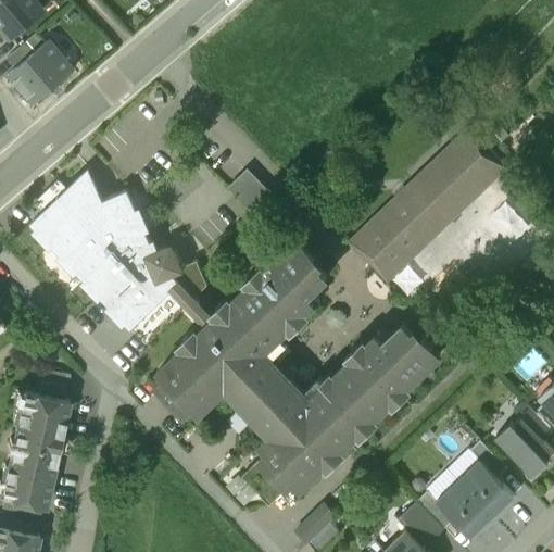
[(41,13),(29,0),(0,0),(0,30),(9,41),(41,13)]
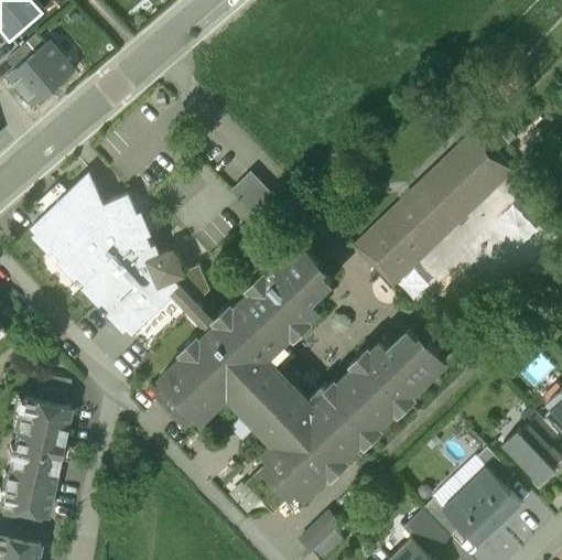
[(6,63),(13,73),(44,46),(35,36),(6,63)]
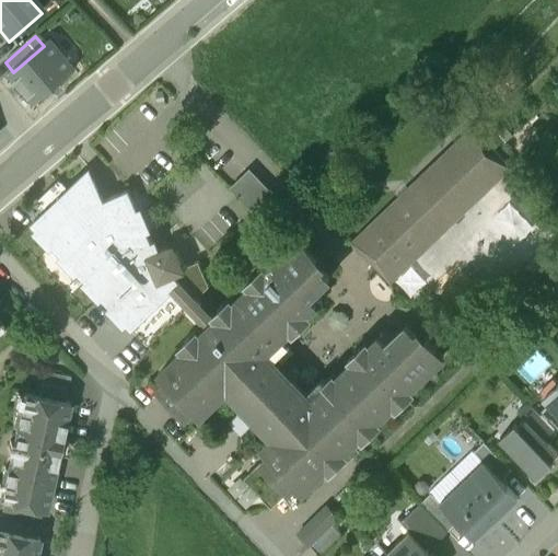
[(72,73),(47,44),(44,46),(13,72),(7,78),(33,107),(72,73)]
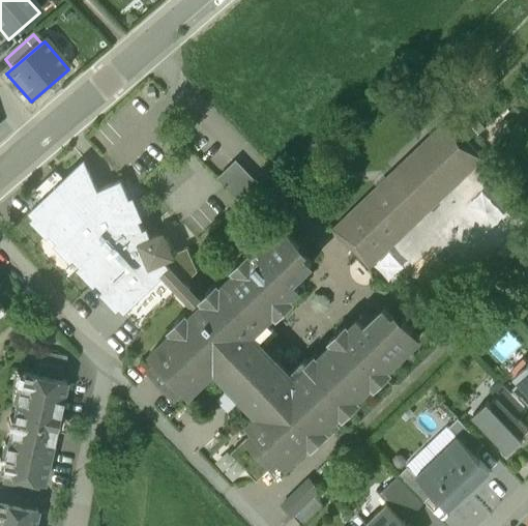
[(445,124),(331,233),(368,270),(474,169),(461,155),(468,148),(445,124)]
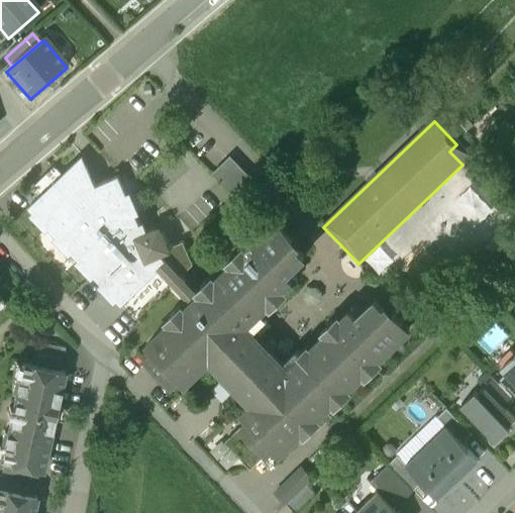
[(199,288),(194,294),(180,278),(191,267),(181,244),(168,250),(158,229),(145,234),(141,225),(137,227),(133,217),(137,216),(128,196),(124,197),(116,179),(94,189),(81,159),(27,210),(32,215),(29,218),(44,233),(47,231),(55,238),(52,241),(67,258),(71,254),(78,263),(74,265),(90,281),(93,279),(100,286),(97,289),(113,304),(115,302),(134,322),(171,287),(189,305),(183,311),(180,308),(174,313),(173,313),(169,317),(169,318),(163,323),(166,326),(148,343),(149,343),(145,347),(151,353),(143,361),(170,387),(177,381),(183,387),(187,383),(207,364),(224,381),(221,384),(229,393),(235,387),(251,404),(239,416),(245,423),(221,446),(247,473),(272,449),(278,456),(307,428),(313,434),(329,419),(323,412),(329,407),(333,410),(350,394),(347,390),(361,378),(364,382),(382,365),(378,361),(408,332),(385,308),(381,312),(373,303),(353,320),(347,313),(339,321),(336,318),(330,323),(325,327),(325,328),(319,333),(322,337),(309,350),(305,346),(298,353),(296,351),(281,366),(250,334),(265,321),(259,315),(266,308),(269,311),(275,306),(280,302),(280,301),(285,295),(282,292),(290,285),(283,278),(302,260),(293,250),(297,247),(281,230),(280,230),(275,224),(270,228),(270,227),(244,252),(241,248),(235,254),(234,254),(230,259),(230,260),(224,265),(227,269),(213,282),(210,278),(204,284),(199,288)]
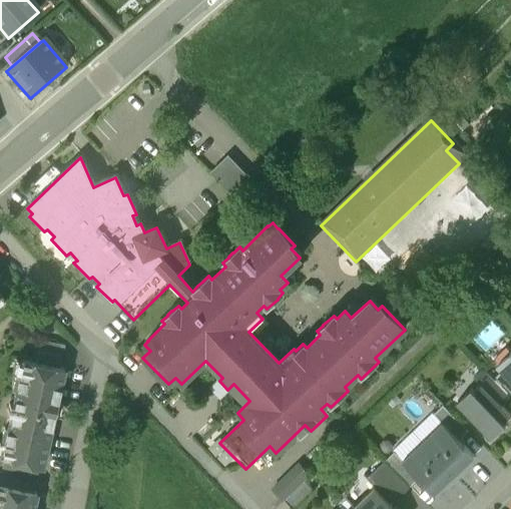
[(226,157),(209,174),(235,200),(252,183),(226,157)]
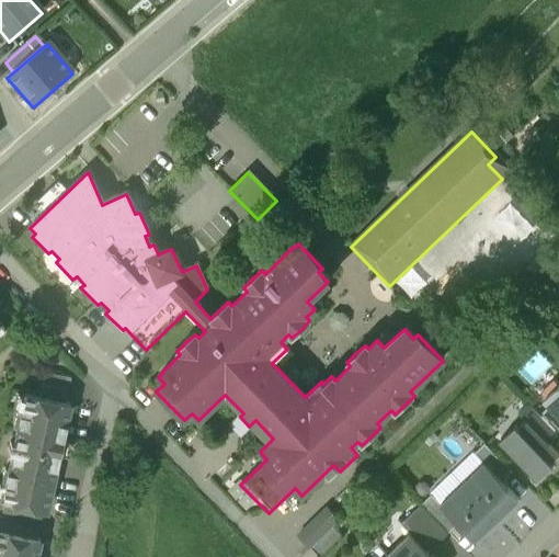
[(36,399),(61,405),(67,379),(42,374),(36,399)]
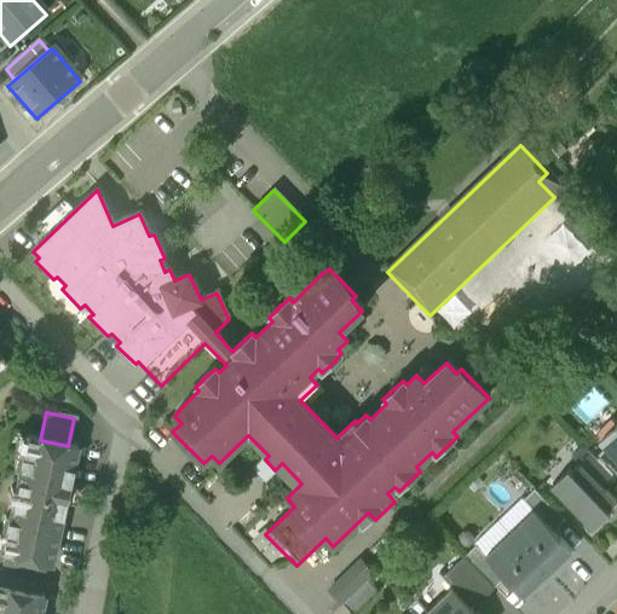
[(597,445),(616,465),(616,429),(615,428),(597,445)]
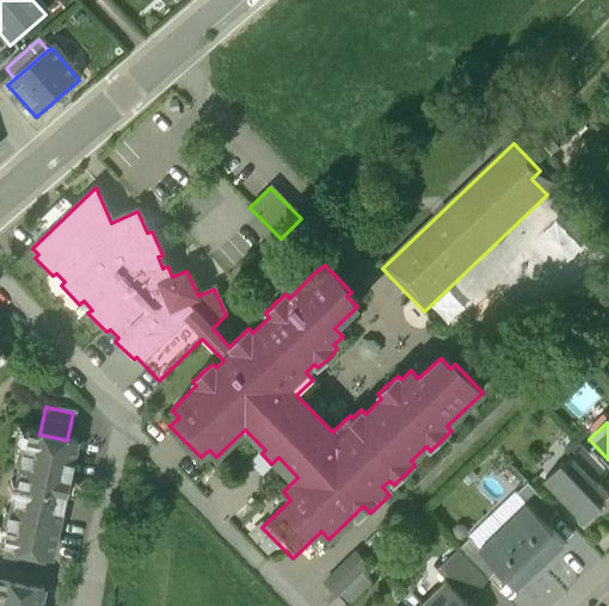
[(73,441),(67,440),(40,434),(23,431),(19,450),(16,449),(12,465),(16,465),(11,484),(7,483),(5,493),(8,494),(5,512),(1,512),(0,517),(0,529),(1,529),(0,533),(0,546),(47,558),(73,441)]
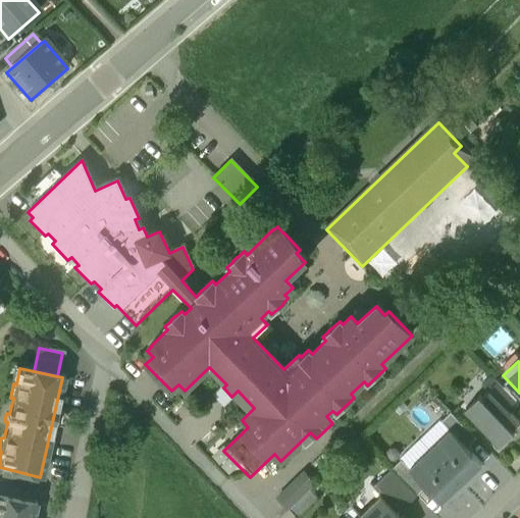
[(487,395),(506,413),(514,405),(488,378),(480,386),(487,395)]
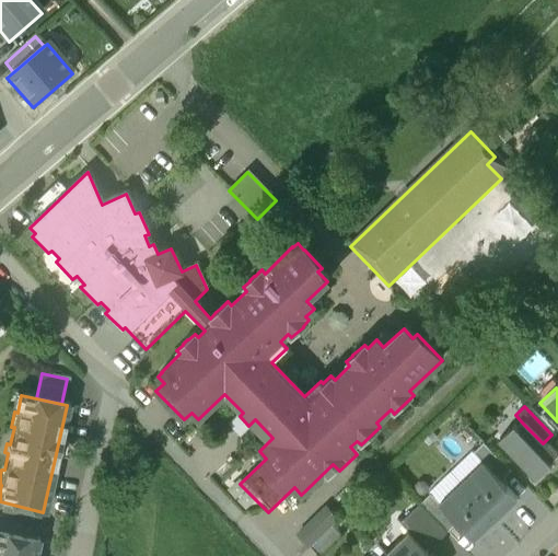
[(497,442),(534,482),(550,466),(548,464),(555,456),(543,443),(523,424),(515,430),(513,427),(497,442)]
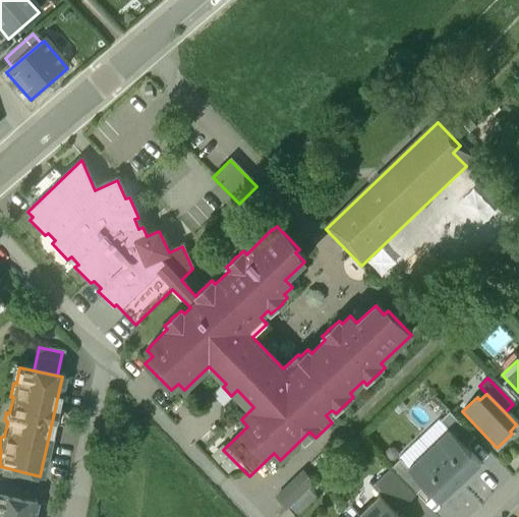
[(448,433),(464,450),(473,442),(448,415),(439,424),(447,433),(448,433)]
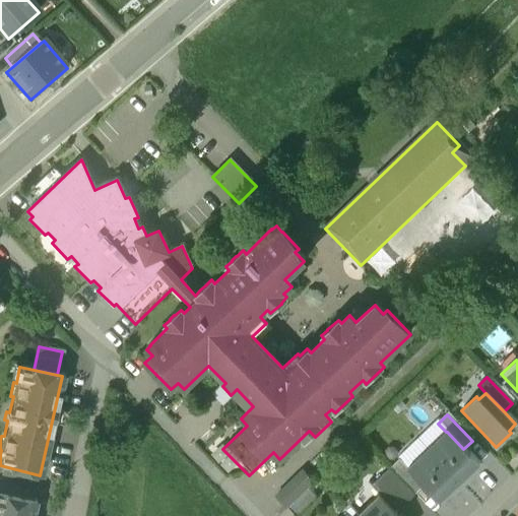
[(426,451),(458,485),(478,465),(469,455),(463,449),(447,432),(446,432),(426,451)]
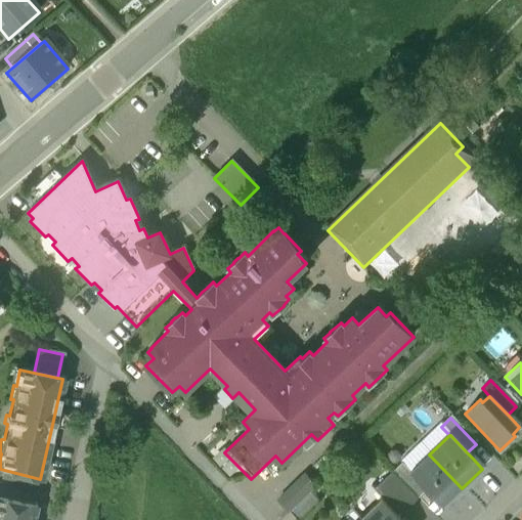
[(408,475),(426,492),(432,499),(441,508),(462,488),(429,455),(409,474),(408,475)]
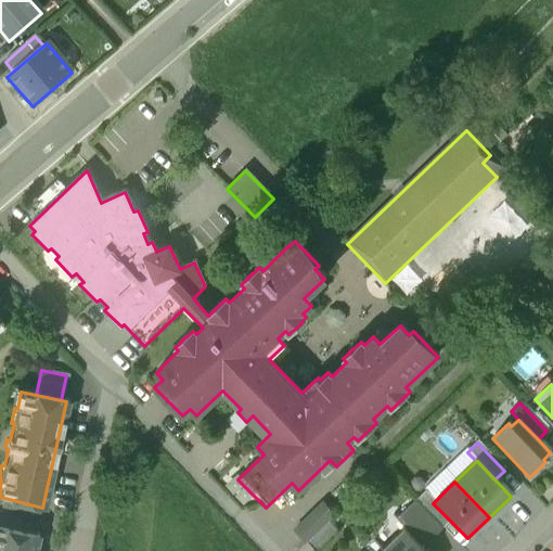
[(414,502),(441,530),(451,522),(433,503),(434,502),(425,492),(414,502)]
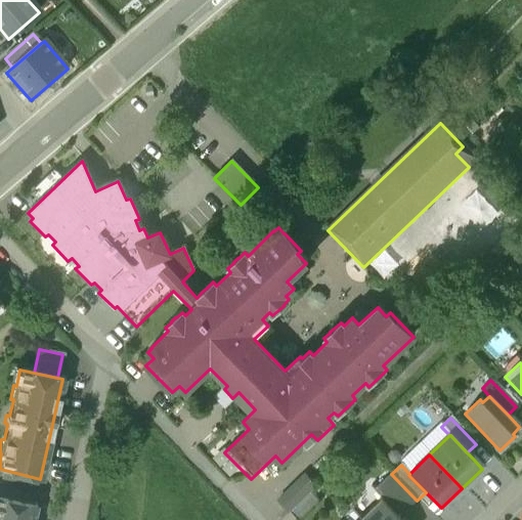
[(370,488),(381,501),(396,517),(399,514),(401,516),(417,501),(391,474),(373,491),(370,488)]
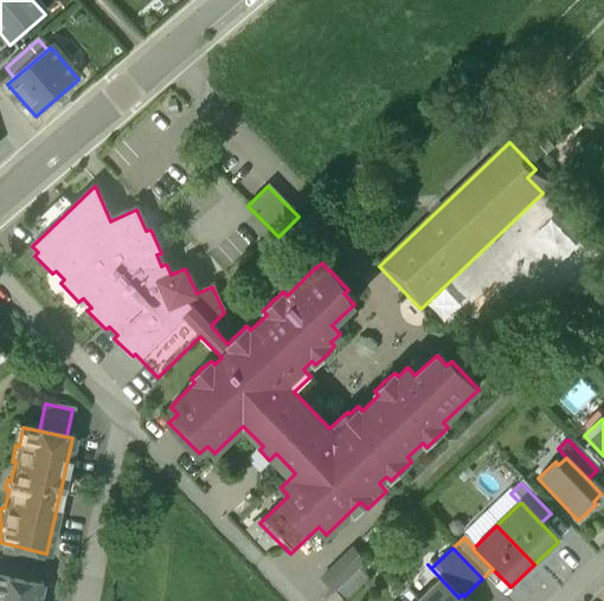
[(351,551),(320,581),(332,593),(362,563),(351,551)]
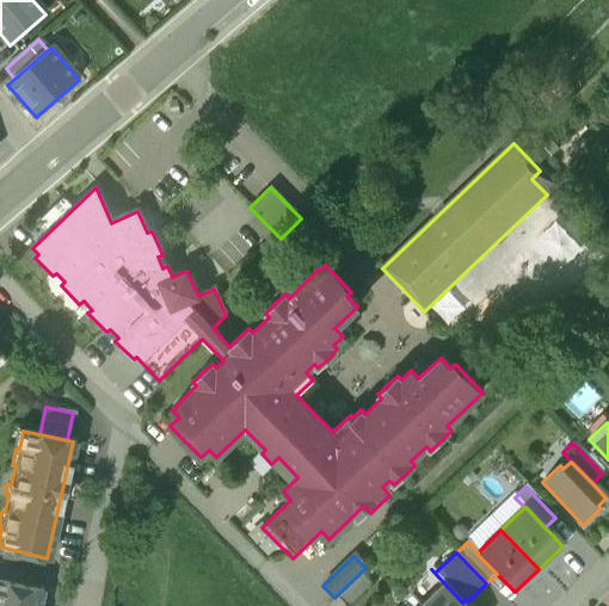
[(361,576),(337,600),(342,605),(351,605),(370,587),(361,576)]
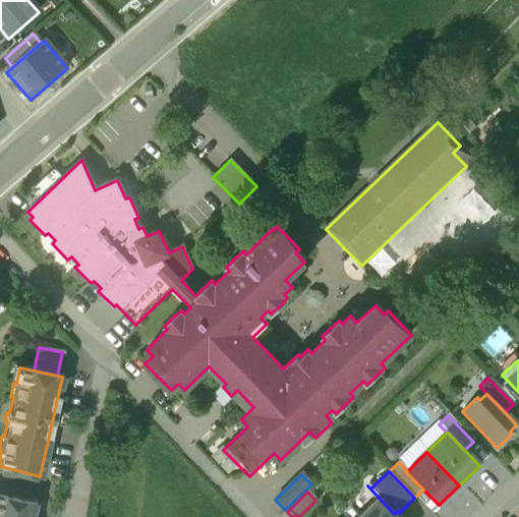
[(30,516),(34,503),(0,495),(0,516),(30,516)]
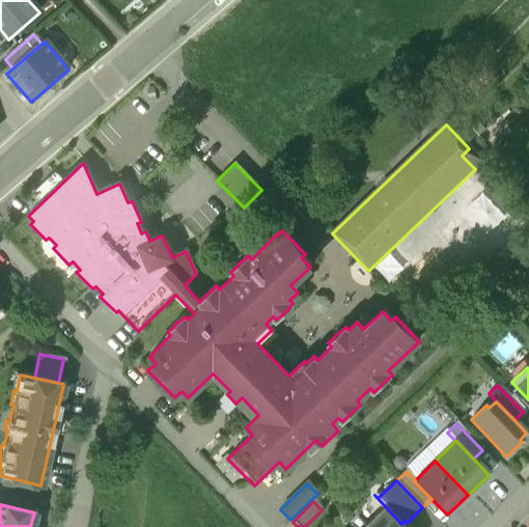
[(404,526),(401,524),(386,507),(366,526),(404,526)]
